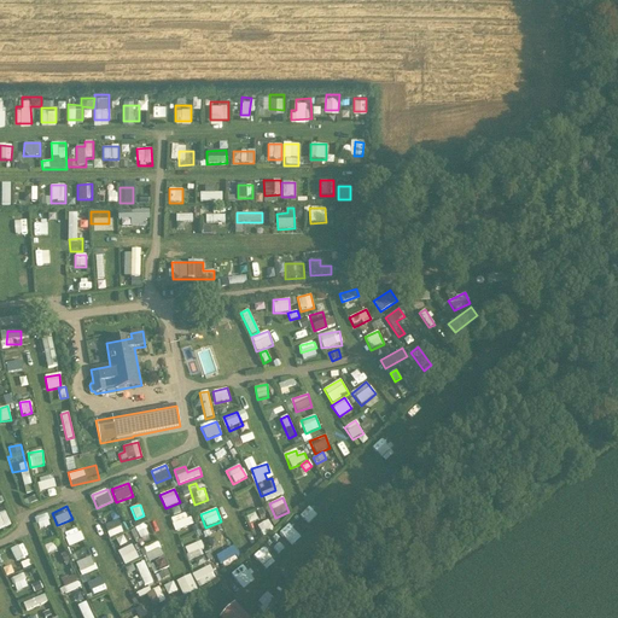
[(0,514),(0,530),(11,526),(5,512),(0,514)]
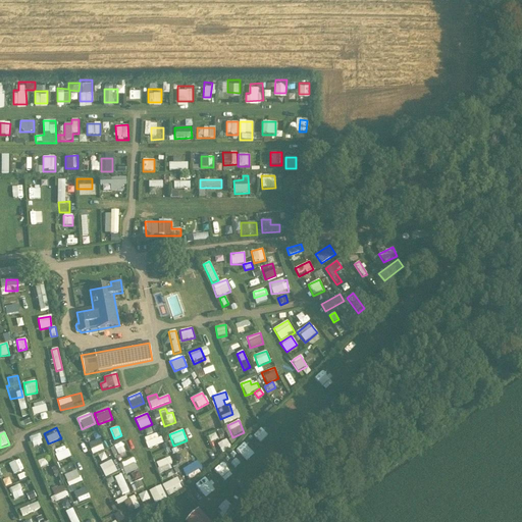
[(148,450),(163,444),(159,432),(144,438),(148,450)]
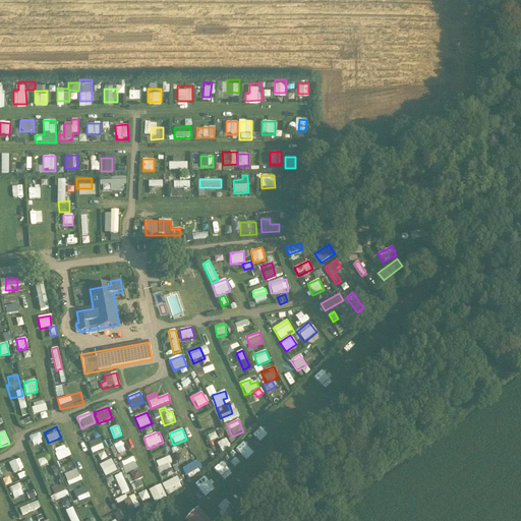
[(30,437),(33,447),(43,444),(41,433),(30,437)]
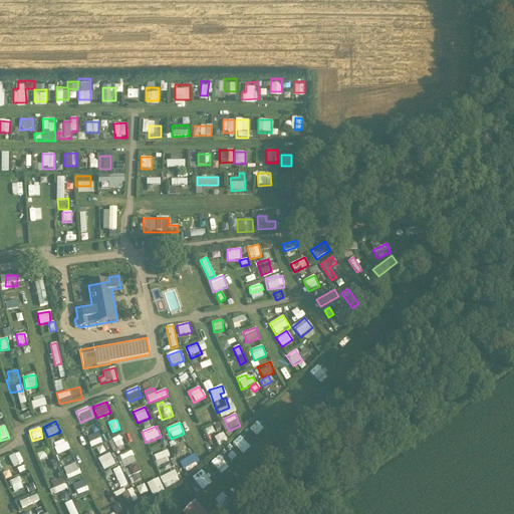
[(86,437),(91,449),(103,444),(98,433),(86,437)]
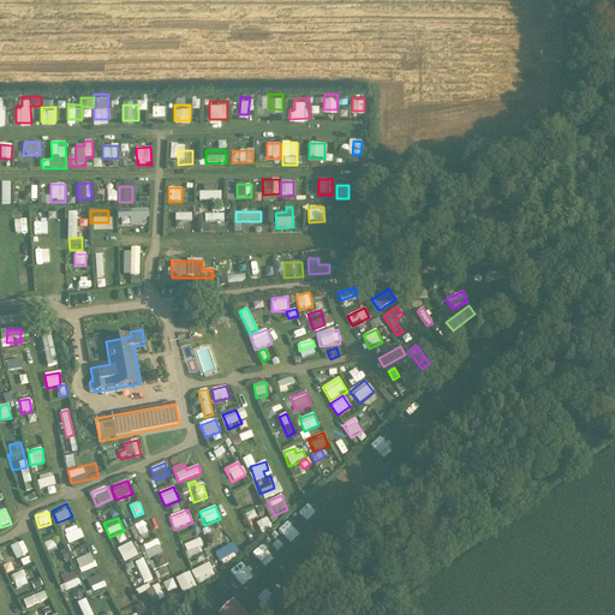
[(143,521),(133,526),(139,537),(149,532),(143,521)]
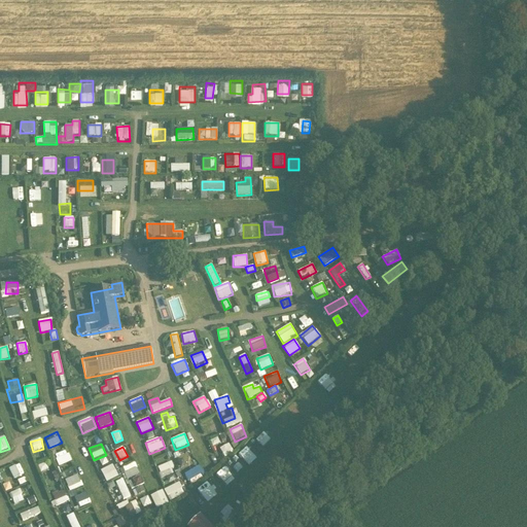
[(55,456),(59,466),(71,461),(67,450),(55,456)]
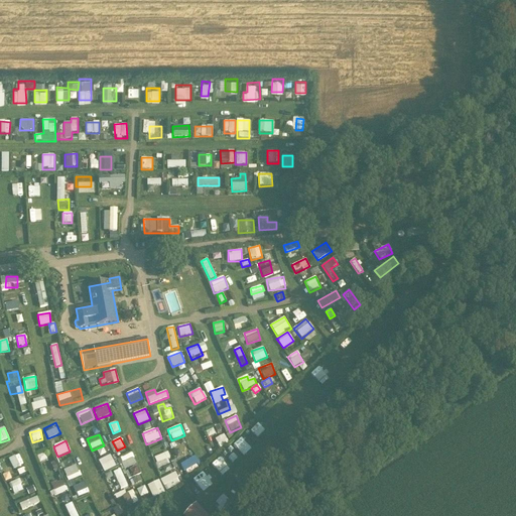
[(40,463),(47,460),(45,453),(37,456),(40,463)]
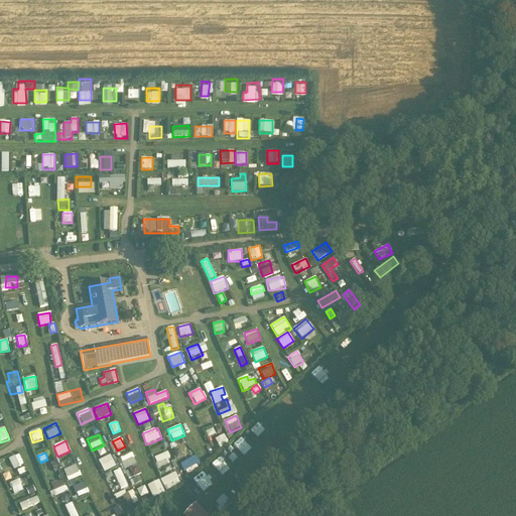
[(119,459),(125,470),(137,465),(131,453),(119,459)]
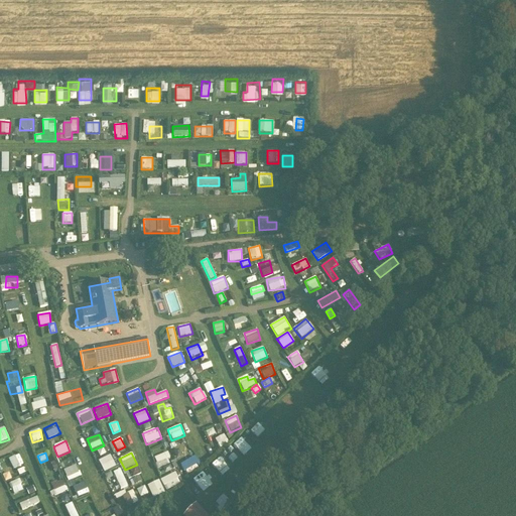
[(153,457),(157,469),(170,465),(167,453),(153,457)]
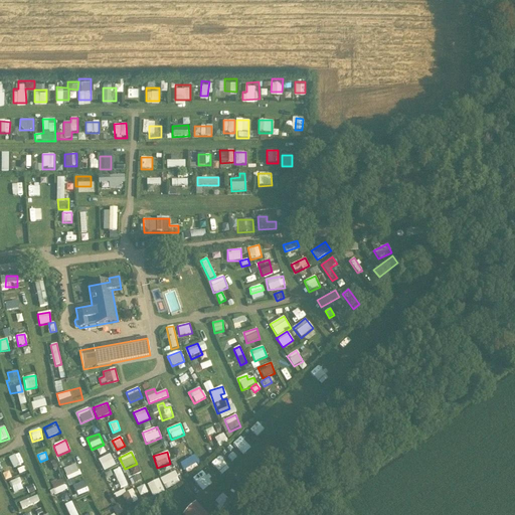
[(8,458),(12,468),(20,465),(15,455),(8,458)]
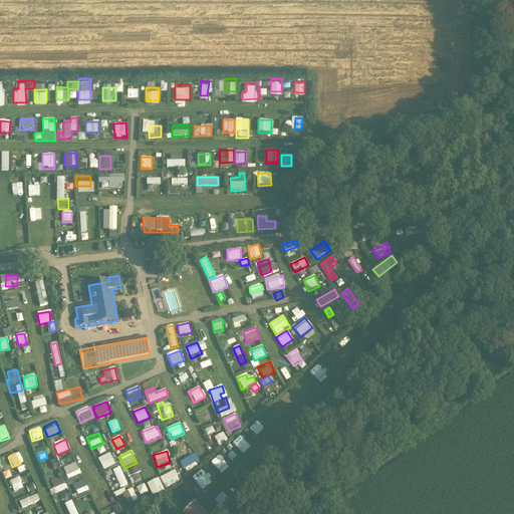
[(103,470),(114,465),(109,454),(98,459),(103,470)]
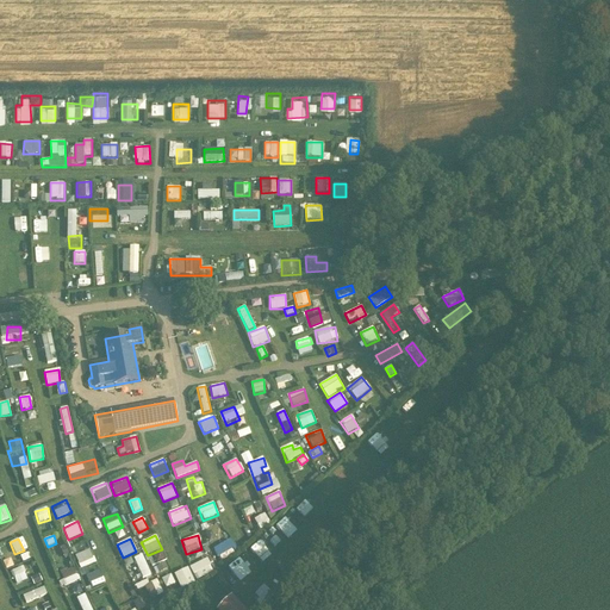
[(221,561),(237,552),(230,539),(213,549),(221,561)]
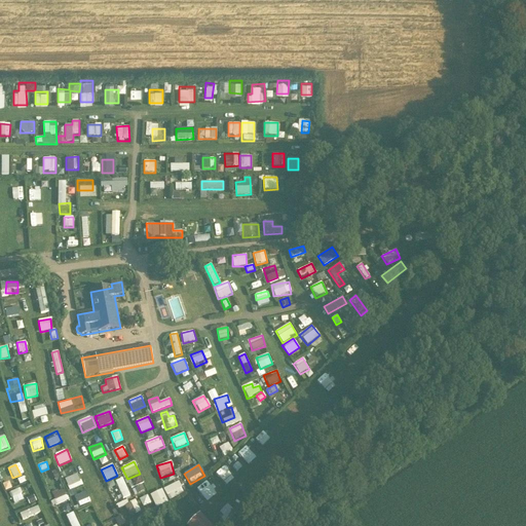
[(64,479),(69,491),(82,485),(77,474),(64,479)]
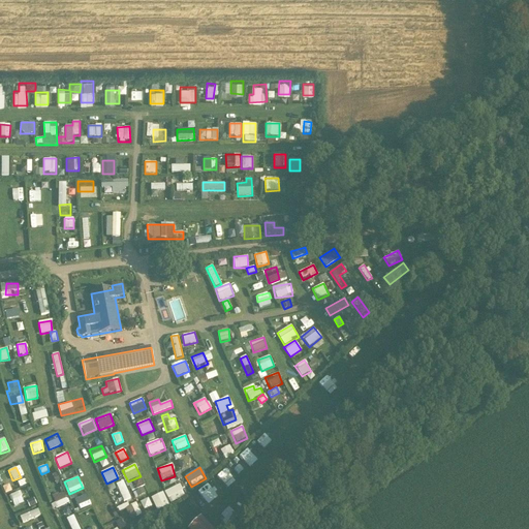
[(130,481),(133,490),(145,486),(142,477),(130,481)]
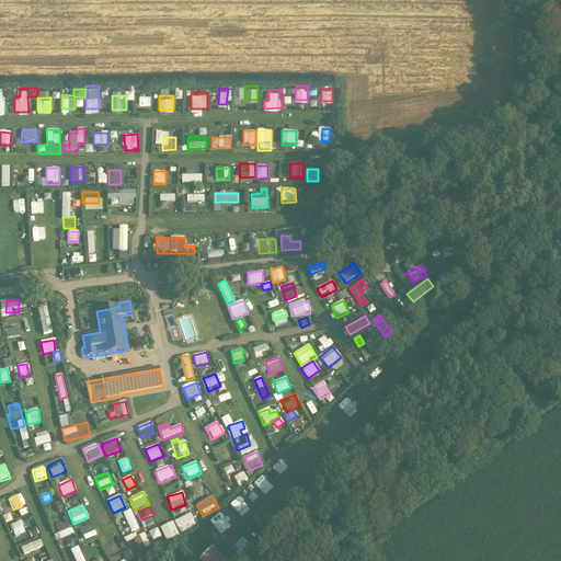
[(114,515),(117,522),(125,518),(122,512),(114,515)]
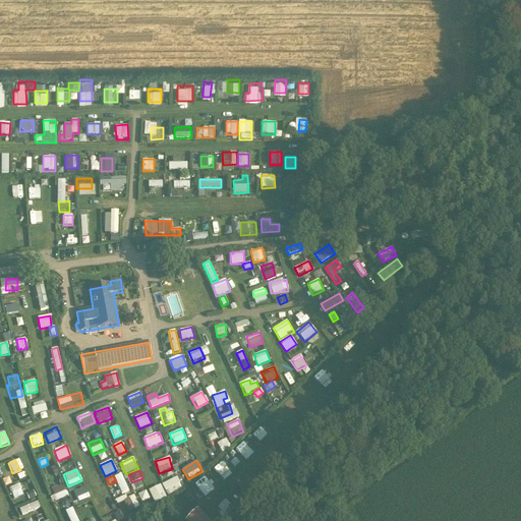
[(168,495),(181,488),(176,477),(163,483),(168,495)]
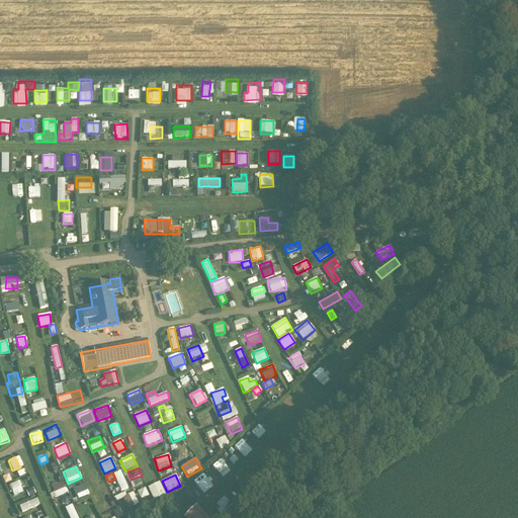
[(113,482),(116,493),(128,489),(125,478),(113,482)]
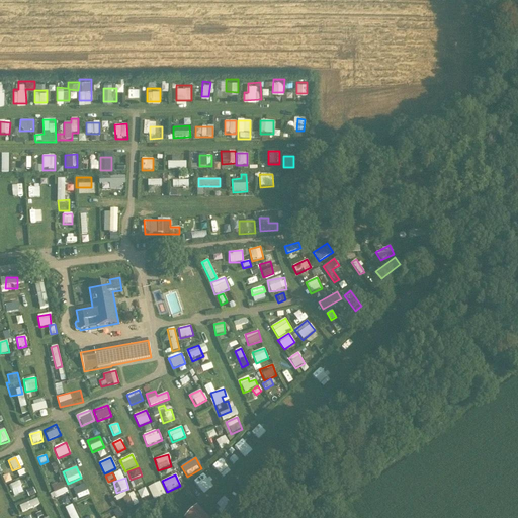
[(19,481),(9,485),(13,496),(24,492),(19,481)]
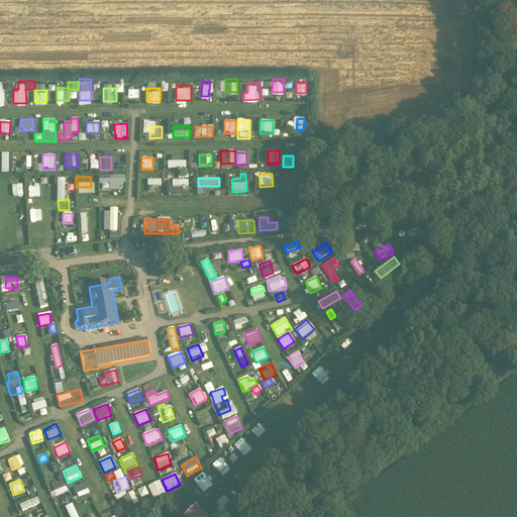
[(62,480),(50,486),(56,497),(68,492),(62,480)]
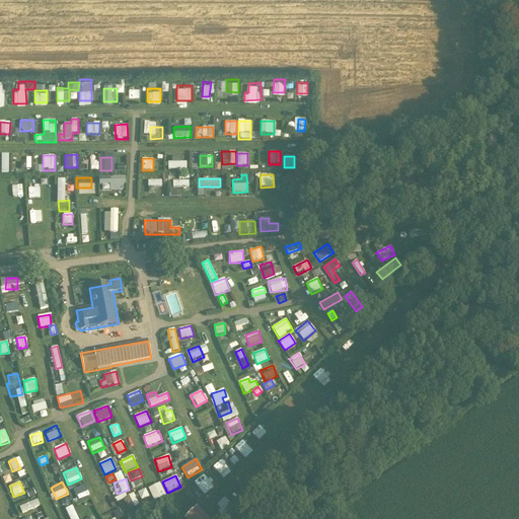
[(148,489),(154,501),(166,496),(160,483),(148,489)]
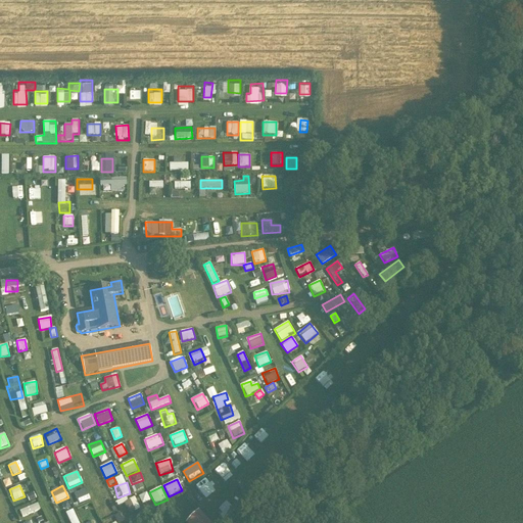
[(78,504),(89,501),(87,489),(75,492),(78,504)]
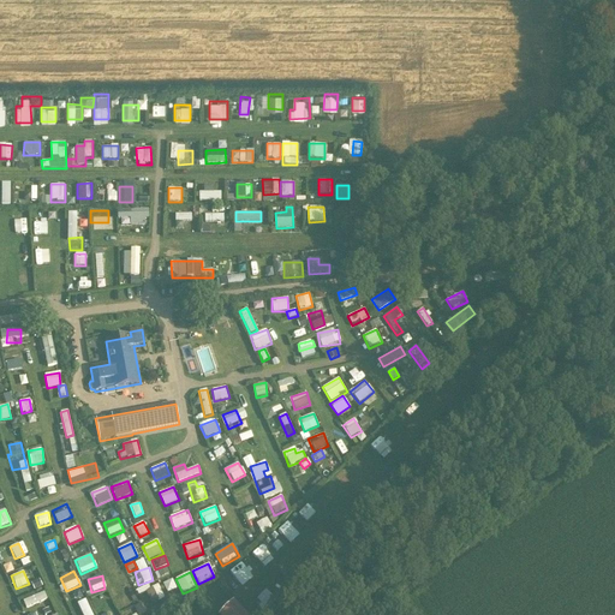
[(165,583),(168,591),(174,589),(171,580),(165,583)]
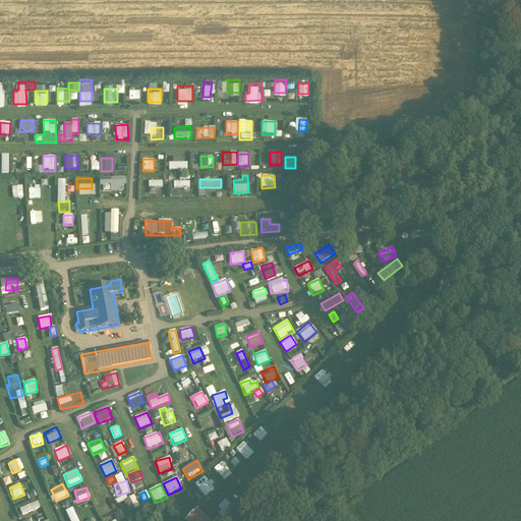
[(133,494),(122,500),(128,513),(139,507),(133,494)]
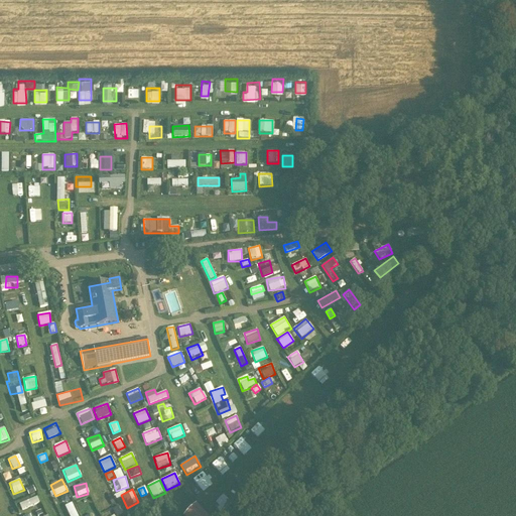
[(207,515),(196,504),(182,515),(207,515)]
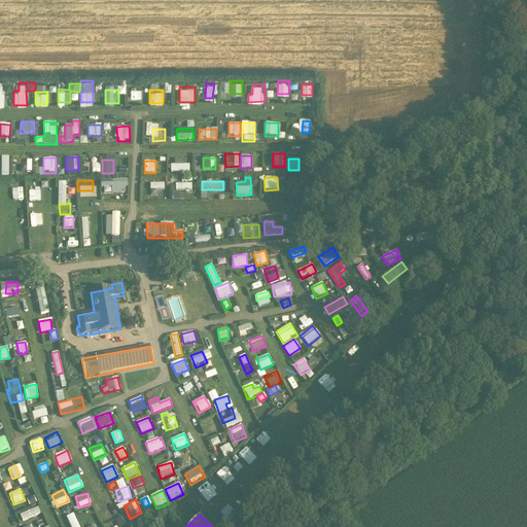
[(38,526),(44,524),(41,517),(34,520),(38,526)]
